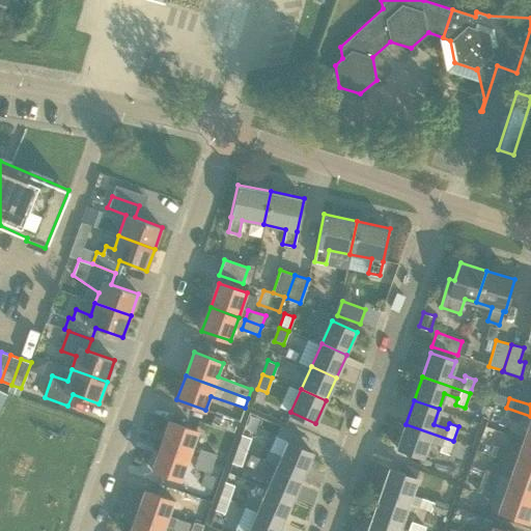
[(528,426),(523,440),(530,443),(530,416),(506,408),(503,417),(528,426)]
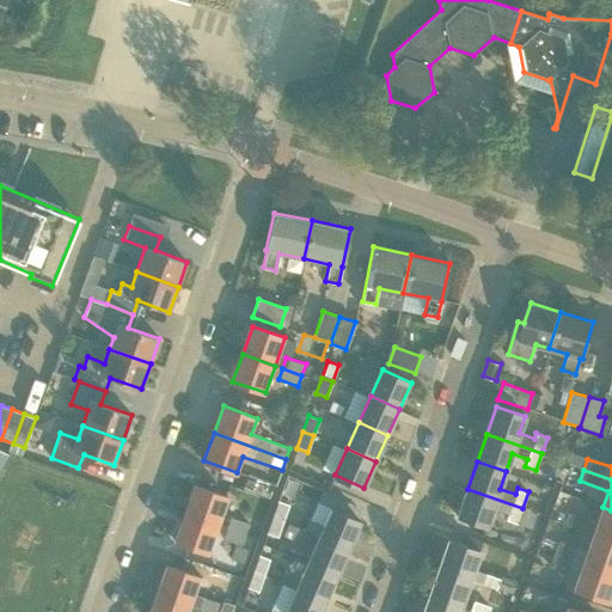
[(264,512),(274,484),(248,475),(243,489),(246,490),(242,503),(264,512)]
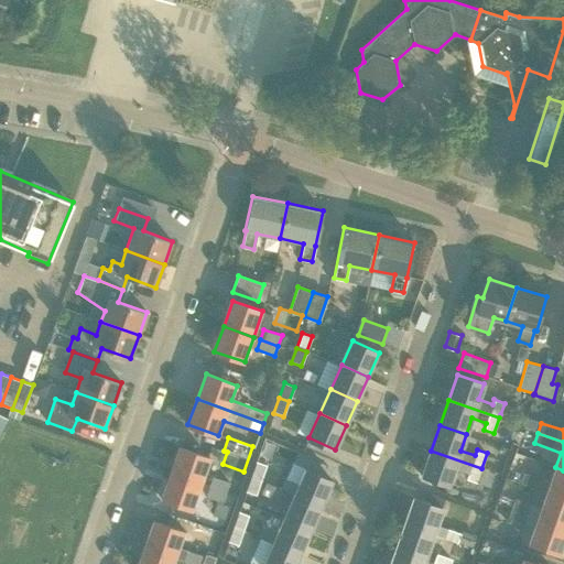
[(171,474),(225,492),(237,497),(240,487),(205,474),(210,458),(180,447),(171,474)]
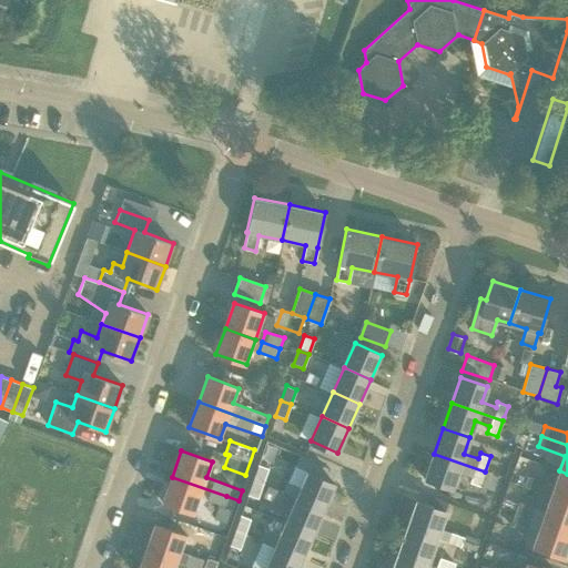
[(480,487),(485,472),(434,454),(424,479),(452,488),(457,472),(472,477),(469,484),(480,487)]
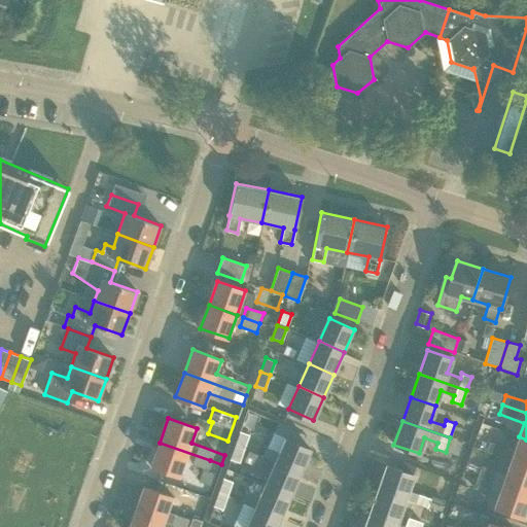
[(240,431),(235,446),(244,449),(249,434),(240,431)]
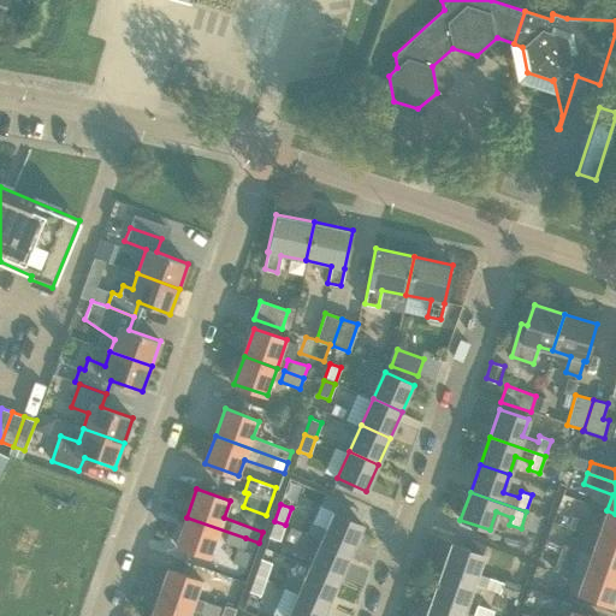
[(597,538),(615,545),(615,514),(606,510),(600,527),(572,517),(568,528),(597,538)]
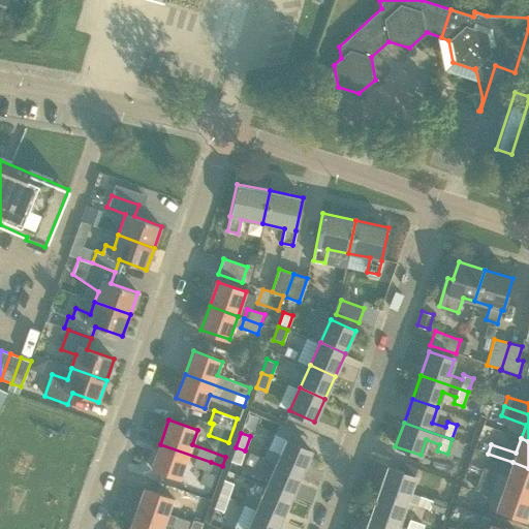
[(276,463),(301,473),(311,450),(285,439),(276,463)]
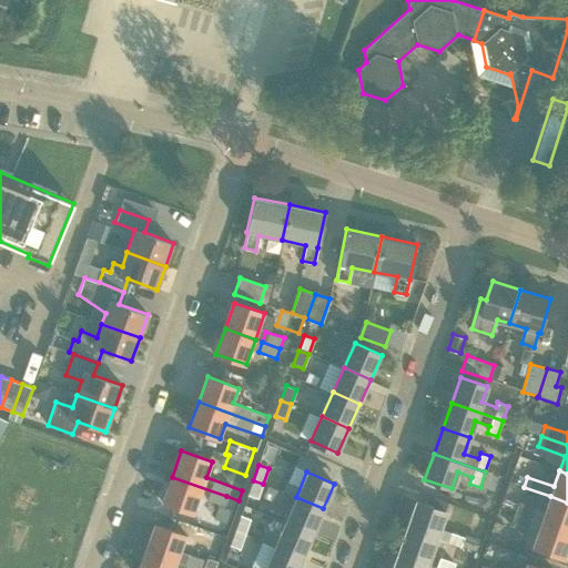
[(222,507),(226,496),(172,477),(163,503),(193,514),(199,498),(222,507)]
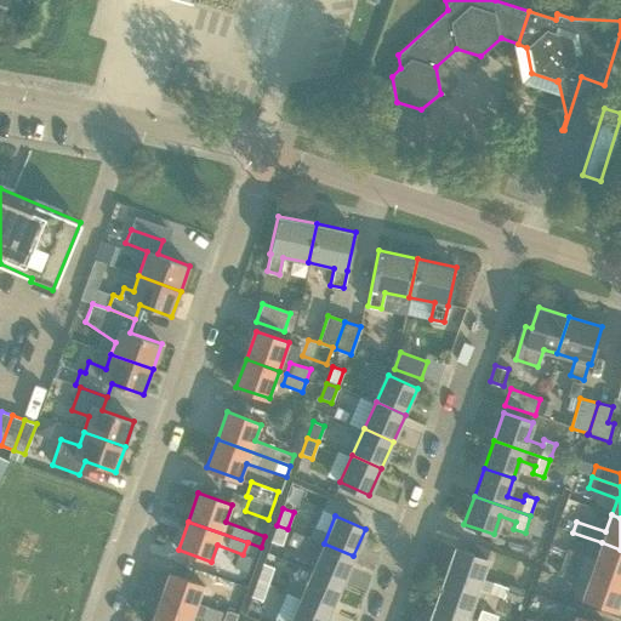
[(288,529),(277,525),(271,542),(281,546),(288,529)]
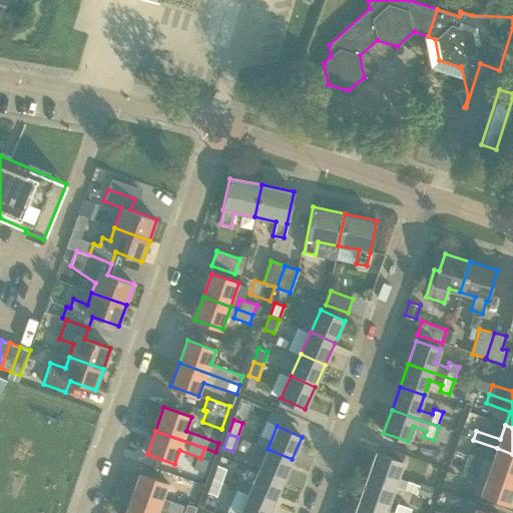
[(282,482),(292,459),(268,449),(242,438),(237,448),(263,459),(258,471),(282,482)]
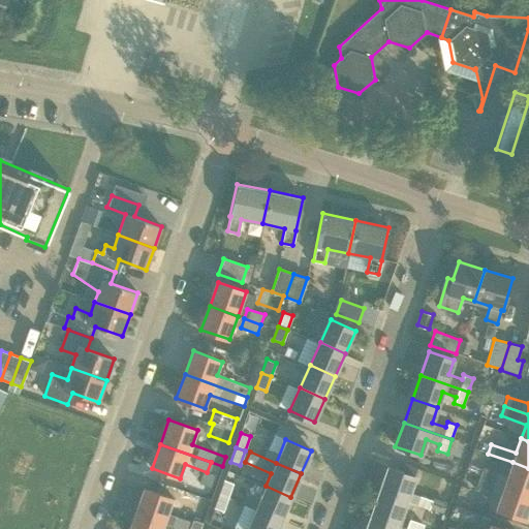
[(483,468),(479,477),(528,495),(528,468),(512,462),(507,476),(483,468)]
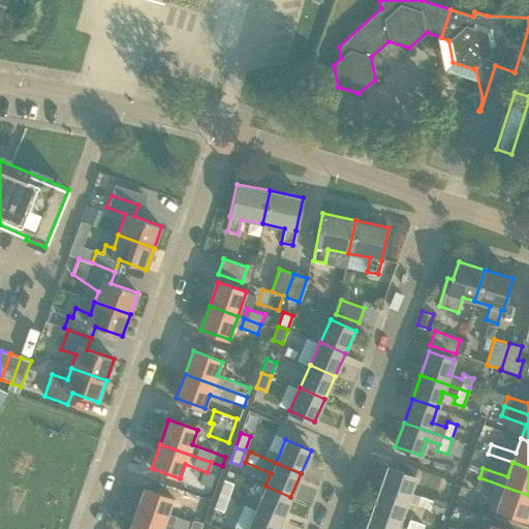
[(387,468),(379,492),(406,501),(405,502),(429,510),(432,500),(417,495),(409,492),(414,476),(387,468)]
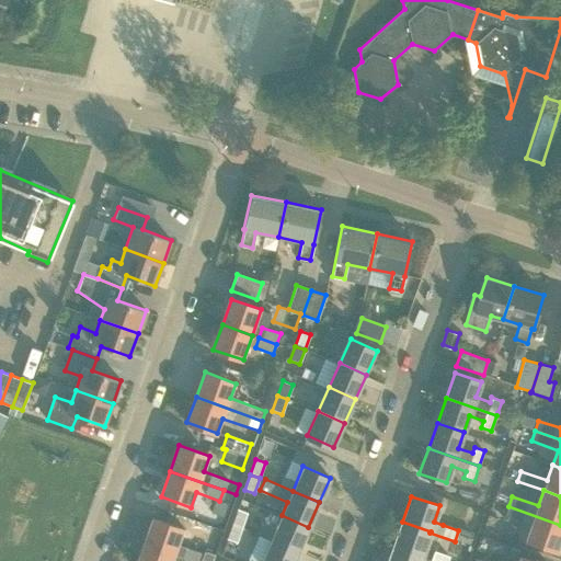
[(560,536),(560,525),(508,506),(505,516),(531,525),(526,540),(556,551),(560,536)]
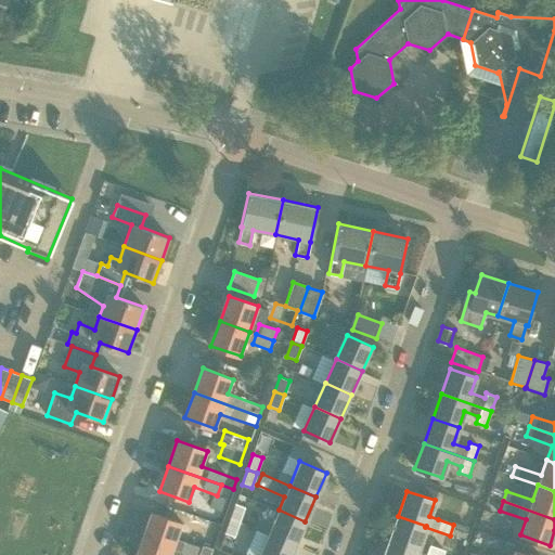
[(234,504),(230,519),(240,523),(245,507),(234,504)]
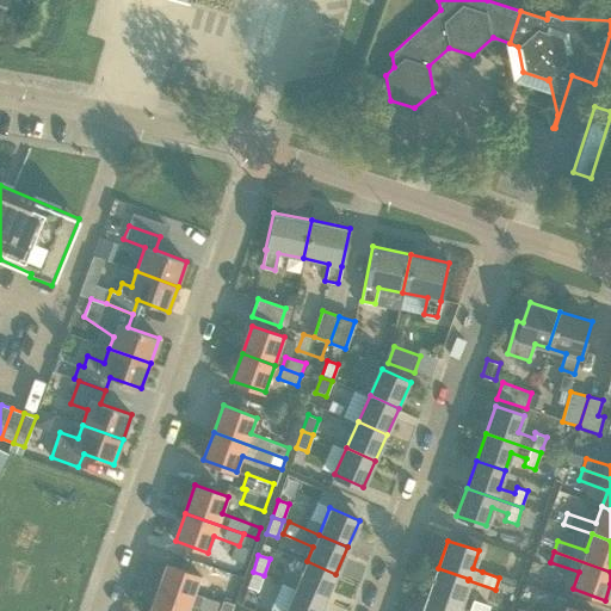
[(295,587),(325,600),(335,574),(307,561),(295,587)]
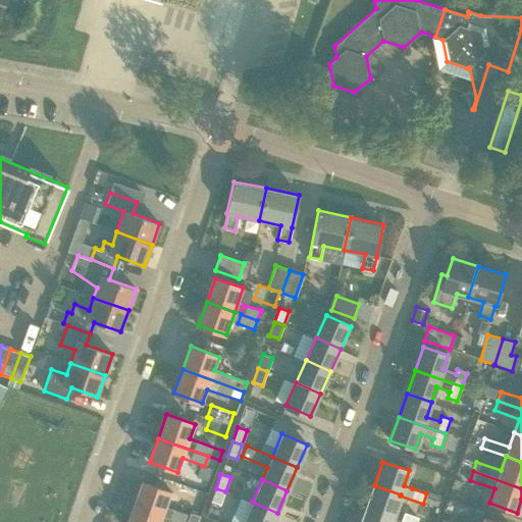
[(142,481),(133,506),(179,521),(186,521),(188,518),(189,515),(164,507),(169,491),(142,481)]
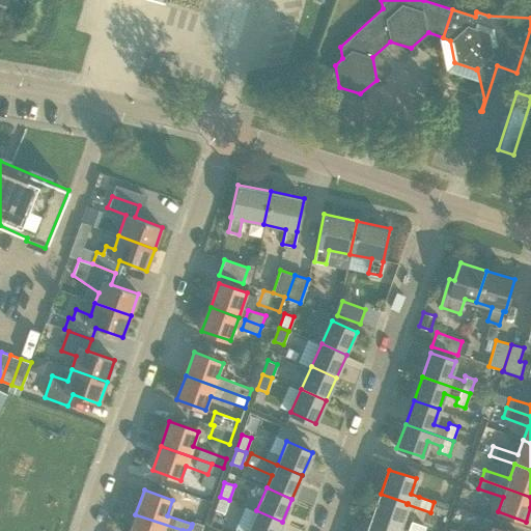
[(408,503),(381,494),(372,519),(398,528),(407,504),(408,503)]
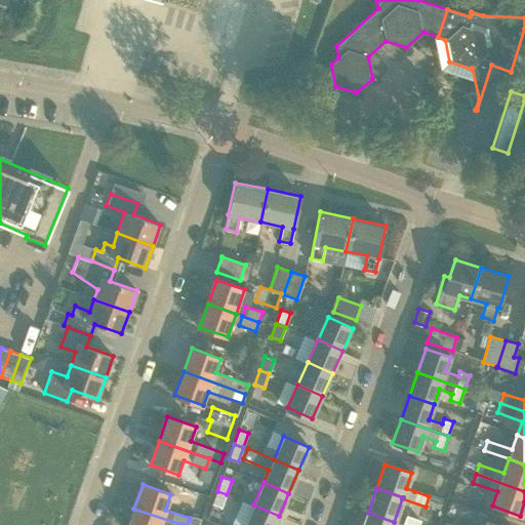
[(227,494),(217,491),(212,506),(221,509),(227,494)]
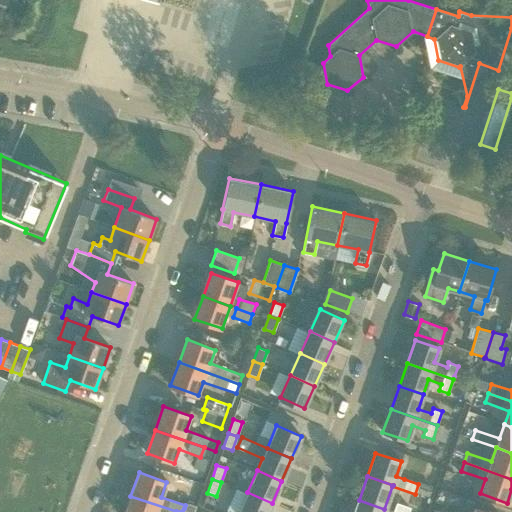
[(433,485),(420,481),(416,492),(429,496),(433,485)]
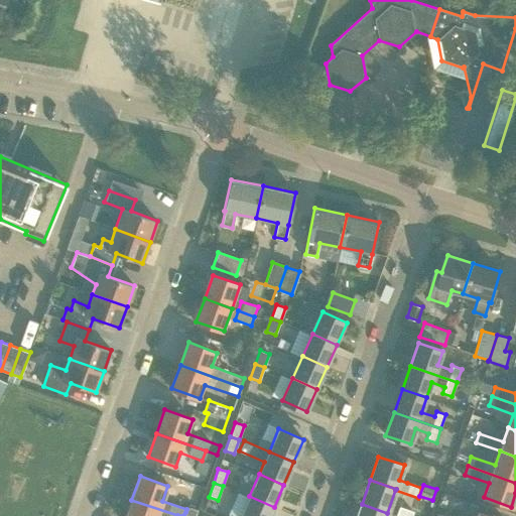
[(269,515),(274,507),(249,496),(240,515),(269,515)]
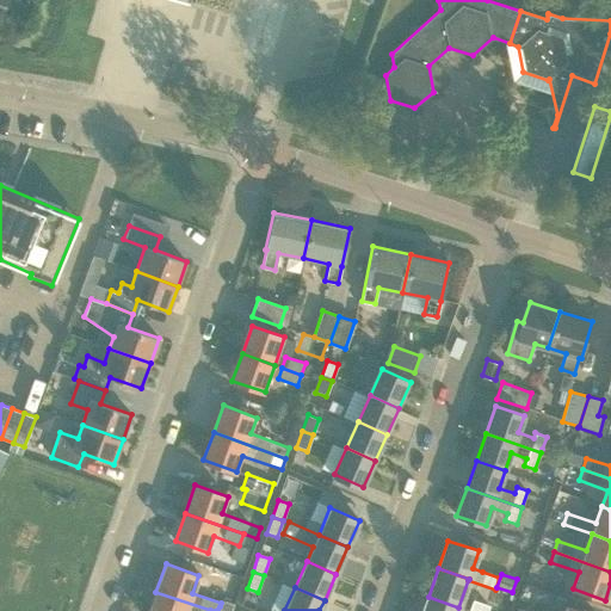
[(210,610),(155,592),(148,610),(210,610)]
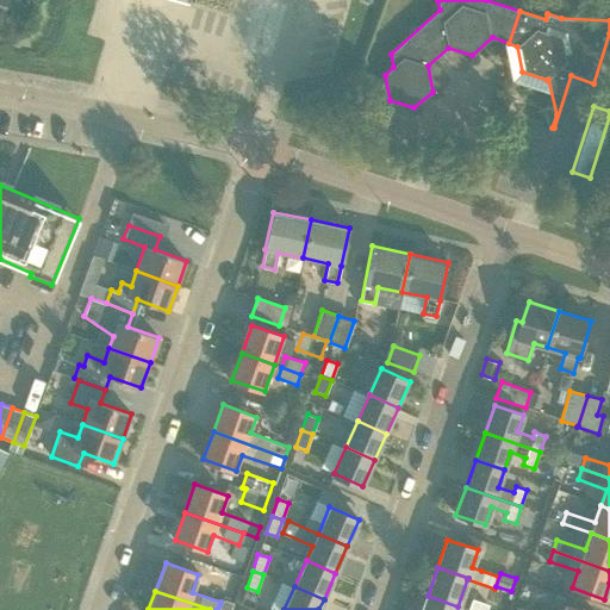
[(456,609),(458,607),(428,596),(422,609),(456,609)]
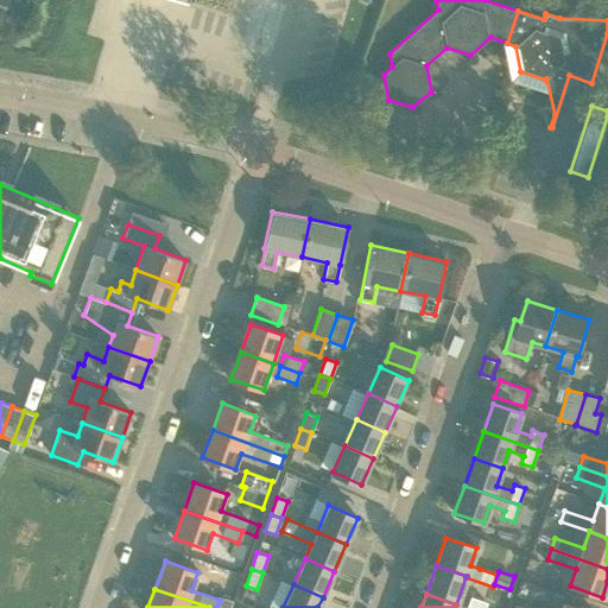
[(466,607),(485,607),(487,603),(470,597),(466,607)]
